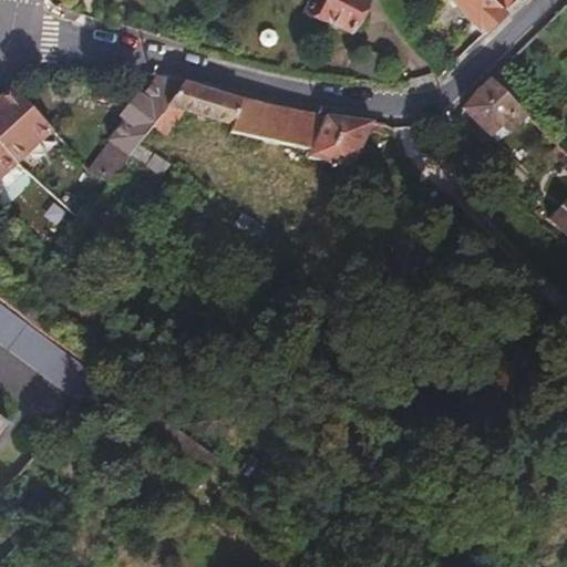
[(311,0),(308,8),(350,30),(366,0),(311,0)]
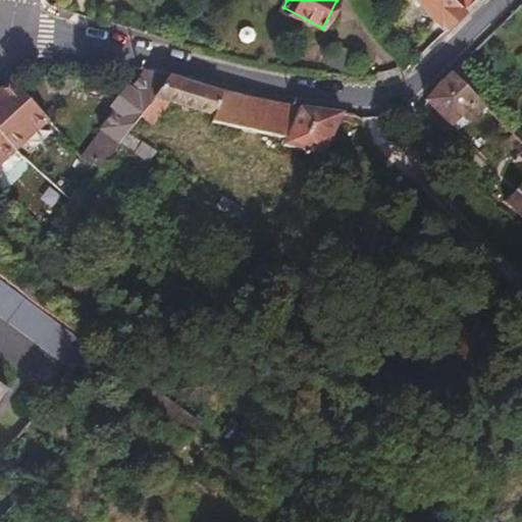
[(415,0),(444,32),(465,11),(453,0),(415,0)]
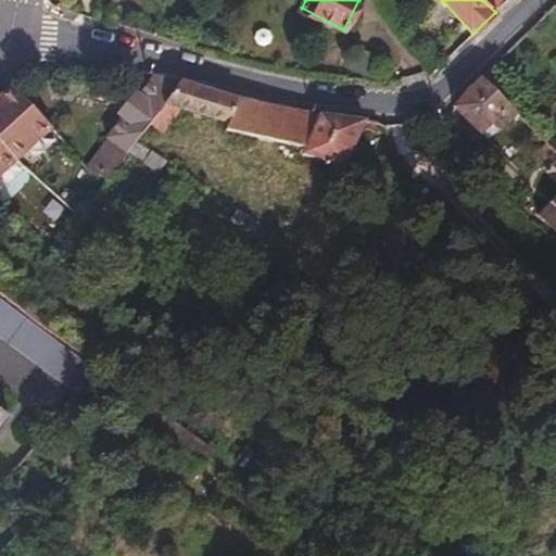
[(482,0),(495,12),(506,0),(482,0)]
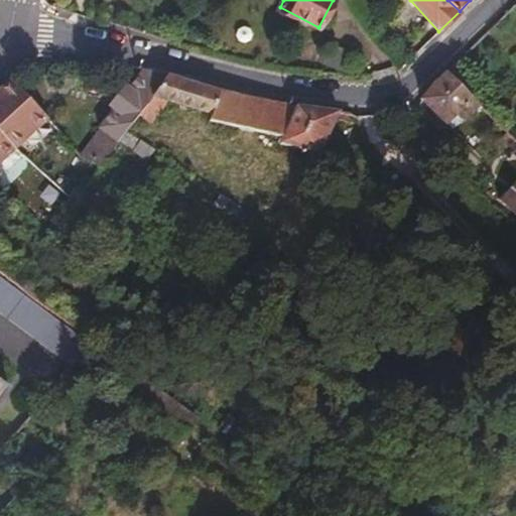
[(166,77),(142,72),(129,90),(126,87),(113,106),(114,107),(99,127),(119,143),(120,141),(126,132),(139,115),(151,98),(166,77)]
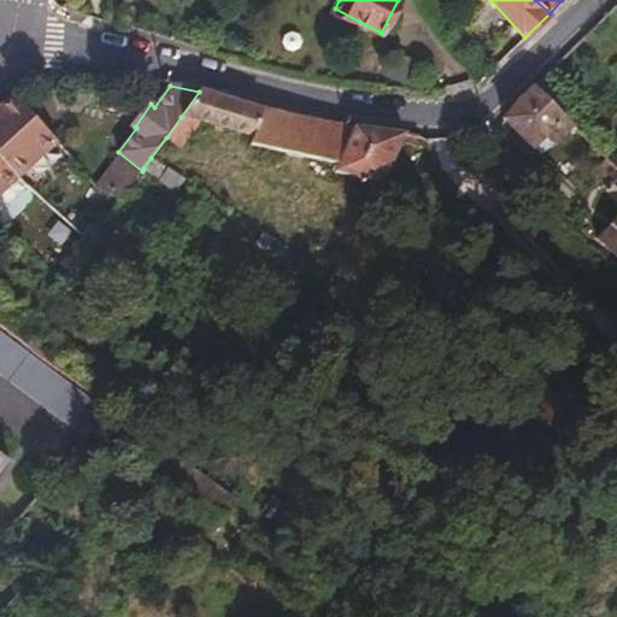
[(557,127),(565,117),(534,86),(501,119),(534,150),(545,139),(550,142),(553,142),(557,141),(559,140),(562,135),(562,131),(557,127)]
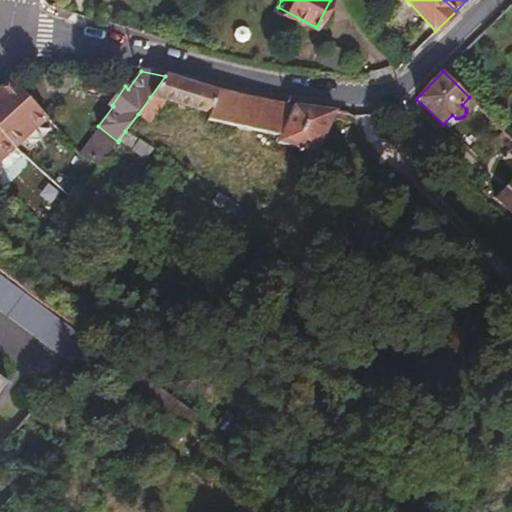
[(165,76),(150,97),(166,102),(210,114),(208,120),(279,135),(276,143),(297,148),(315,155),(334,112),(296,106),(219,91),(165,76)]
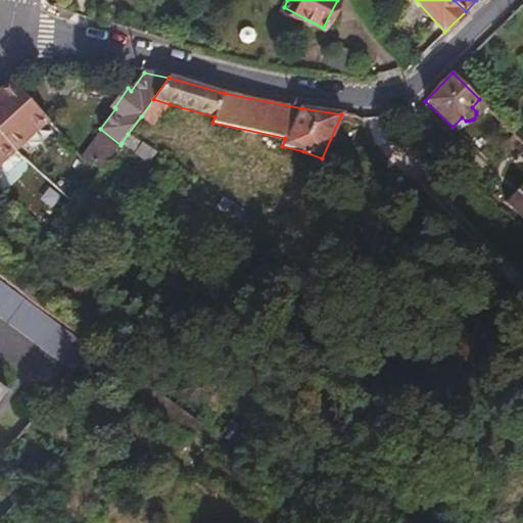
[(12,83),(0,93),(0,165),(49,122),(12,83)]
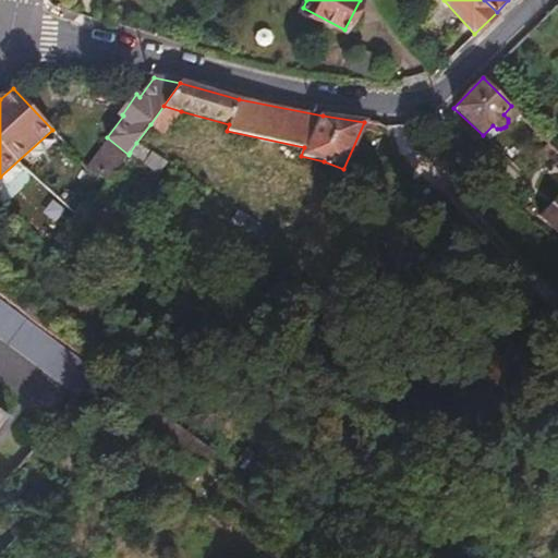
[(164,134),(181,111),(164,106),(150,124),(164,134)]
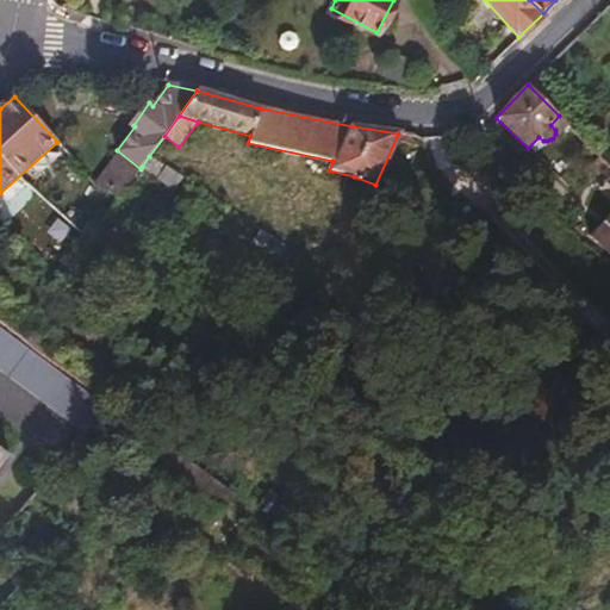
[(141,169),(117,150),(95,185),(117,200),(141,169)]
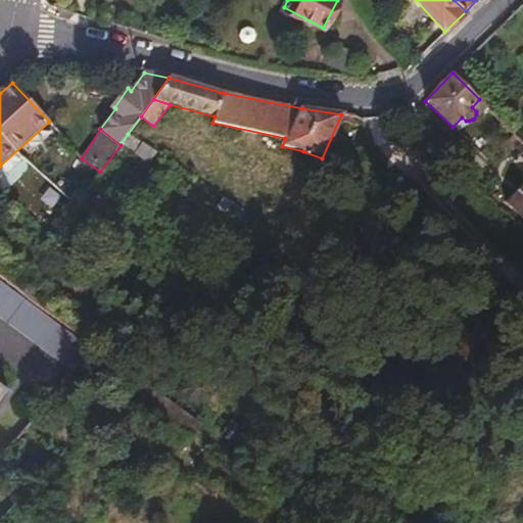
[(128,134),(122,143),(149,163),(156,154),(128,134)]
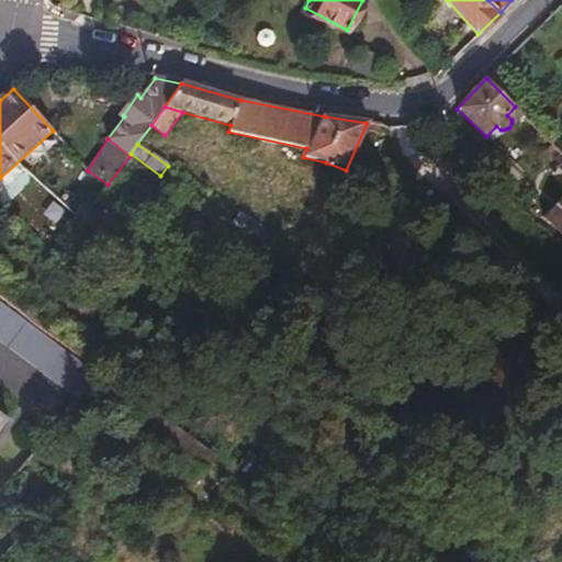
[(561,197),(542,217),(558,232),(561,235),(561,197)]
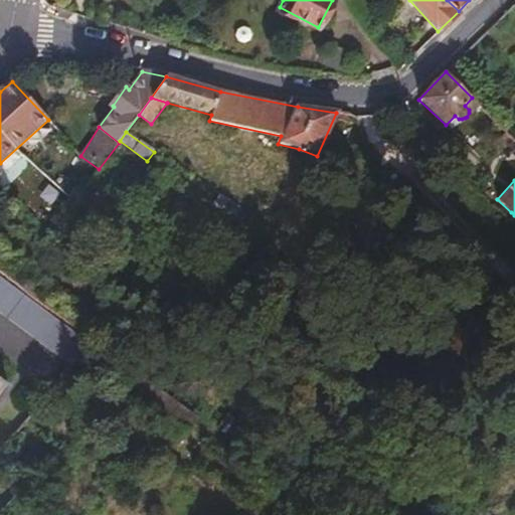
[(216,209),(240,226),(248,215),(223,198),(216,209)]
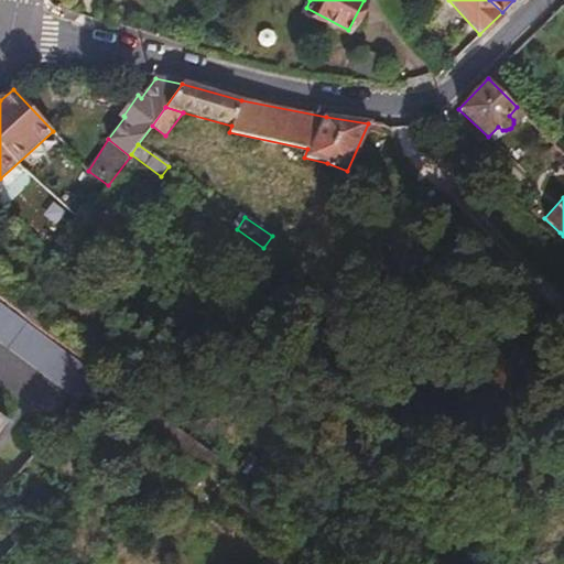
[(541,223),(554,237),(560,232),(544,218),(541,223)]
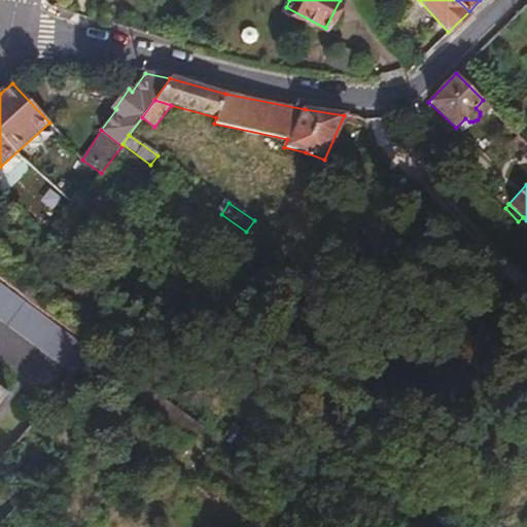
[(0,318),(73,374),(89,352),(0,285),(0,318)]
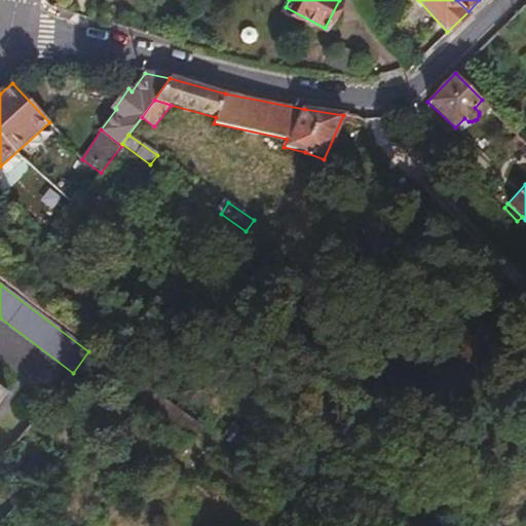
[(96,346),(94,349),(74,375),(180,455),(191,440),(193,441),(203,427),(115,361),(96,346)]
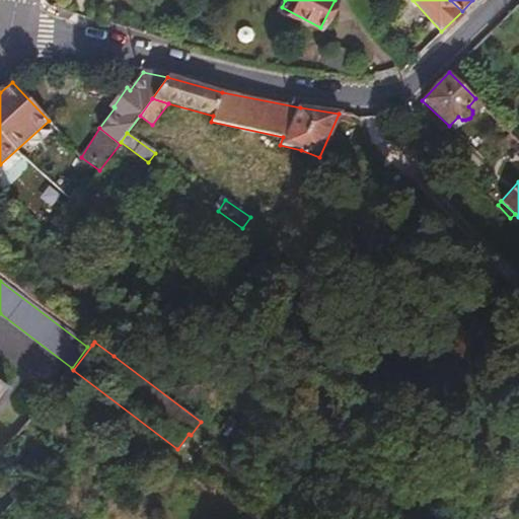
[(0,402),(9,391),(0,384),(0,402)]
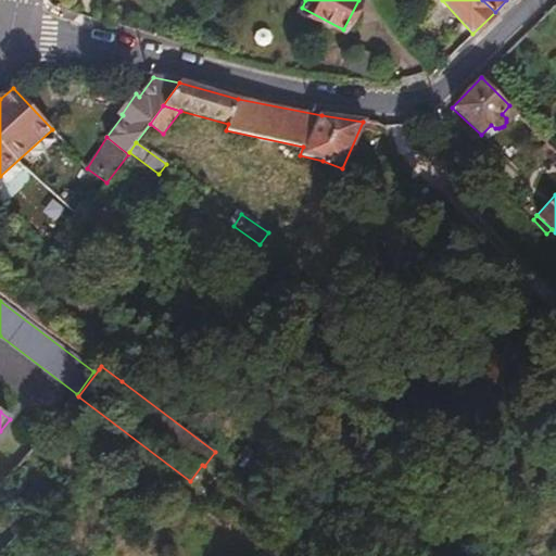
[(235,462),(304,513),(314,498),(245,447),(235,462)]
